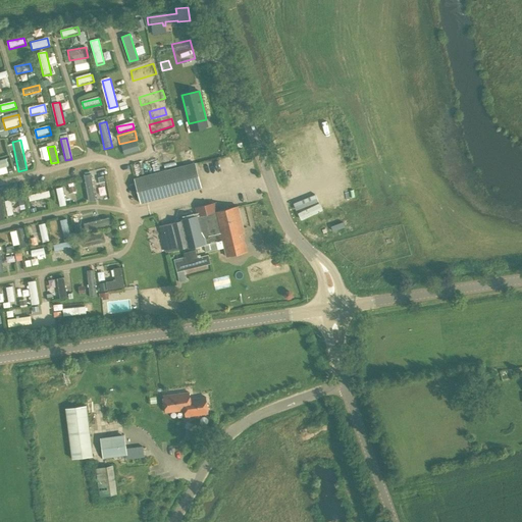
[(7,161),(0,162),(0,171),(9,169),(7,161)]
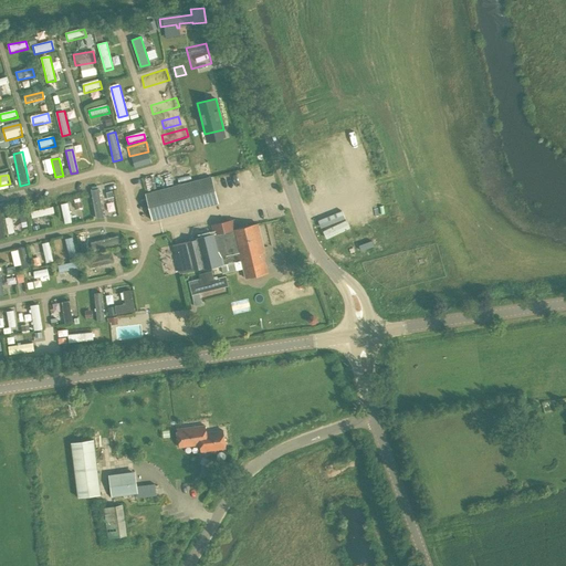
[(152,221),(219,203),(212,176),(145,194),(152,221)]
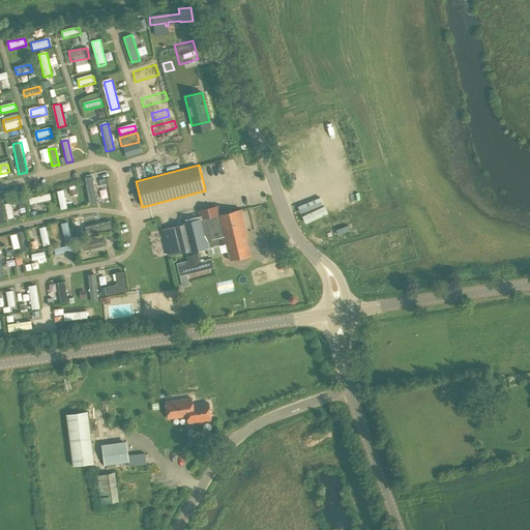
[(85,179),(90,204),(97,202),(92,178),(85,179)]
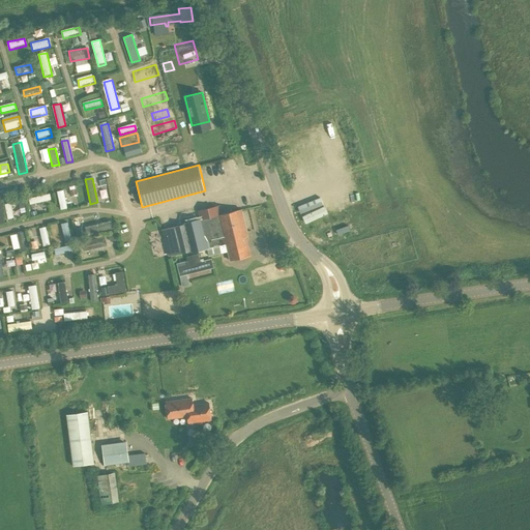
[(72,187),(75,197),(81,196),(79,185),(72,187)]
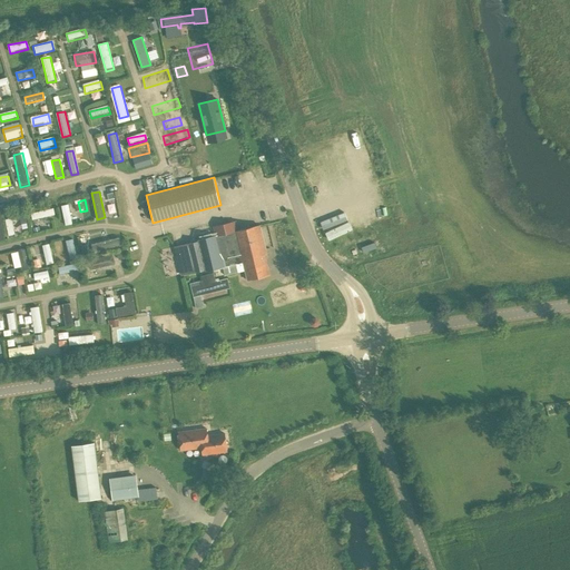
[(62,206),(66,226),(72,225),(68,205),(62,206)]
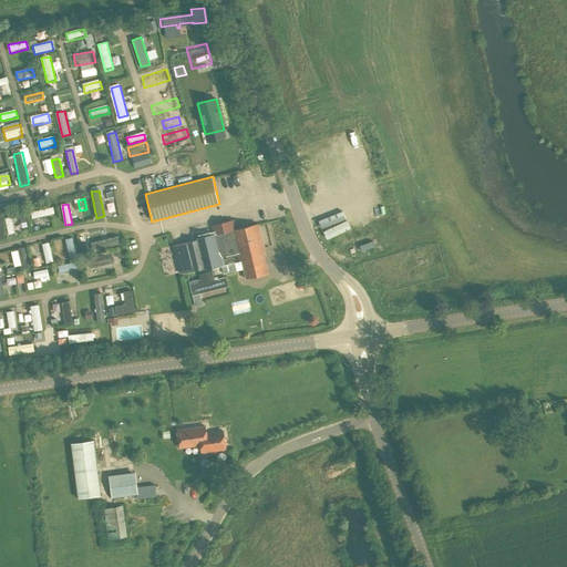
[(53,207),(32,212),(33,220),(55,216),(53,207)]
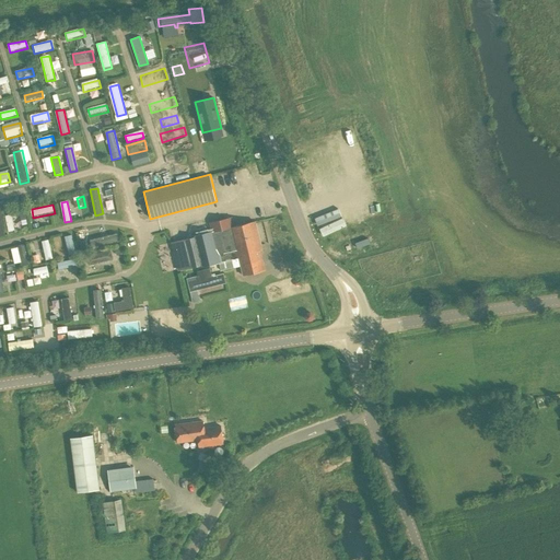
[(4,218),(9,234),(14,233),(11,216),(4,218)]
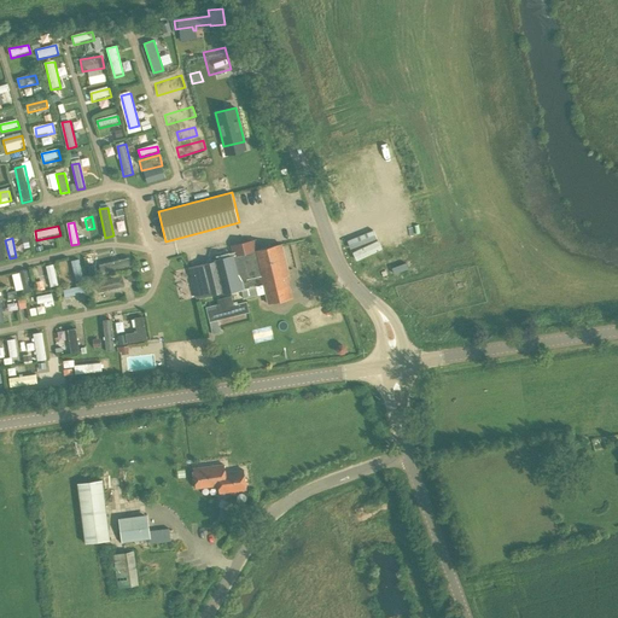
[(260,250),(257,239),(231,245),(233,256),(210,261),(210,262),(200,264),(188,267),(196,299),(208,296),(219,293),(219,295),(242,290),(244,298),(258,296),(266,293),(268,304),(292,298),(287,277),(290,277),(281,244),(260,250)]
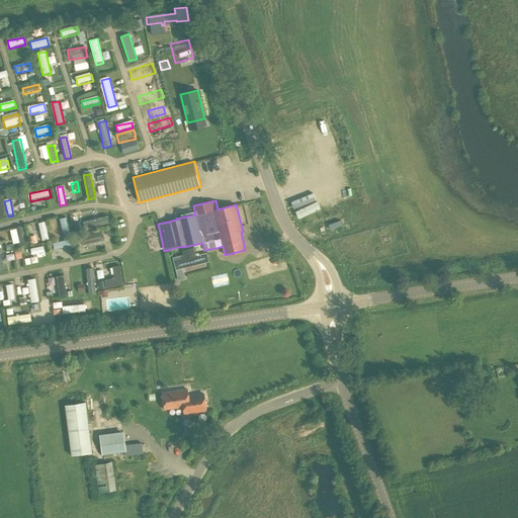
[(61,219),(64,237),(71,236),(67,218),(61,219)]
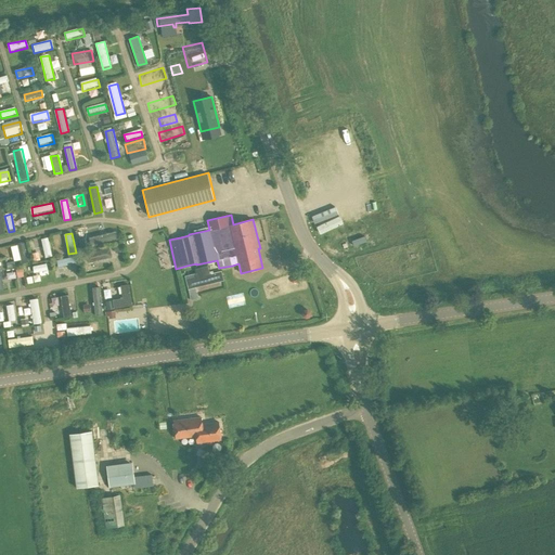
[(116,233),(90,239),(91,246),(118,241),(116,233)]
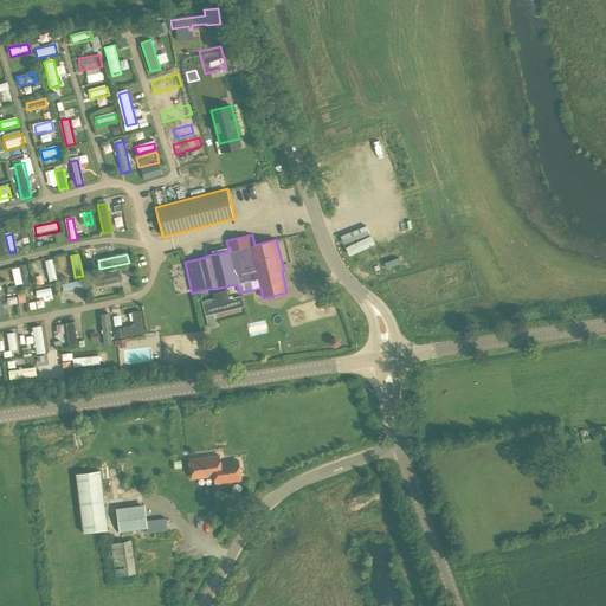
[(46,262),(50,284),(56,283),(52,260),(46,262)]
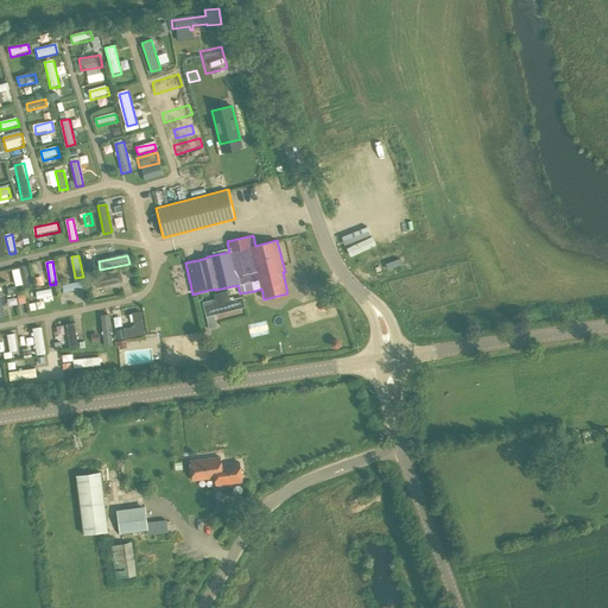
[(18,267),(23,291),(31,289),(26,266),(18,267)]
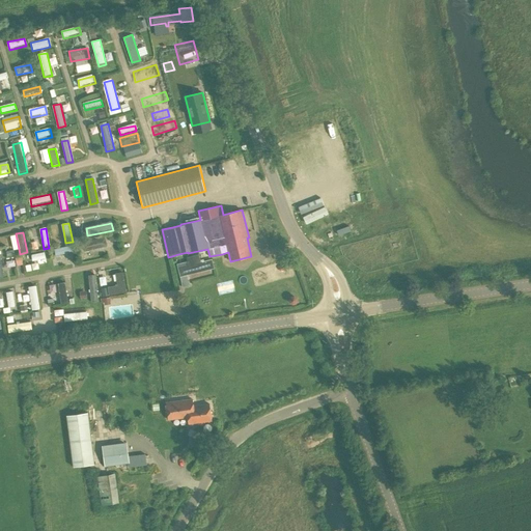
[(106,241),(83,246),(84,253),(108,248),(106,241)]
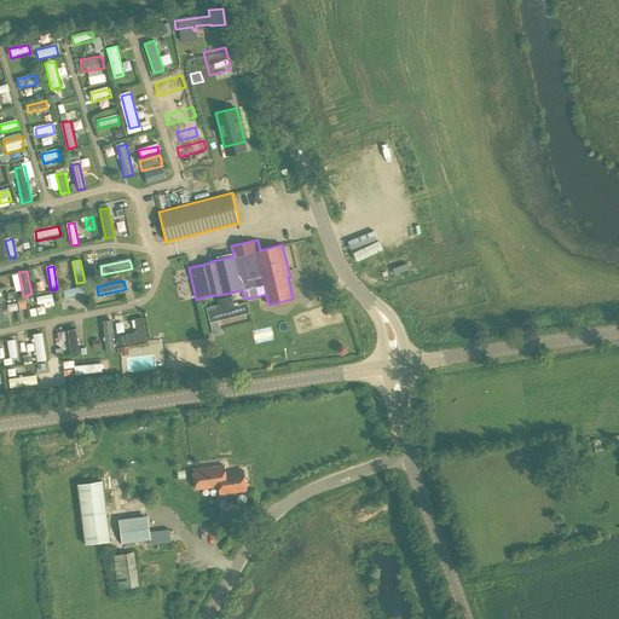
[(39,282),(39,293),(48,293),(48,282),(39,282)]
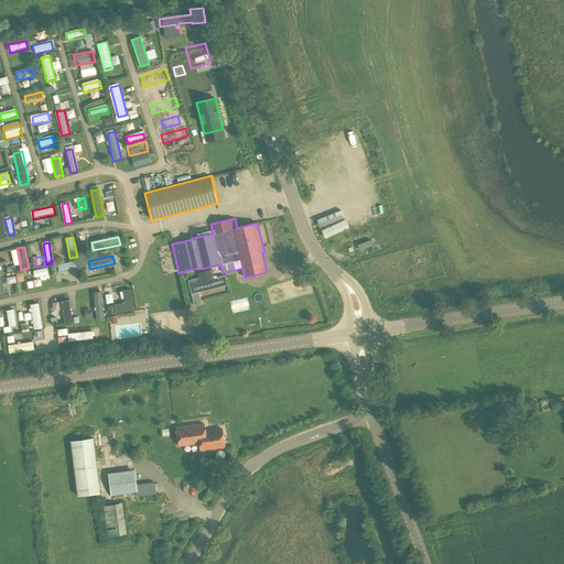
[(76,263),(58,267),(60,273),(77,269),(76,263)]
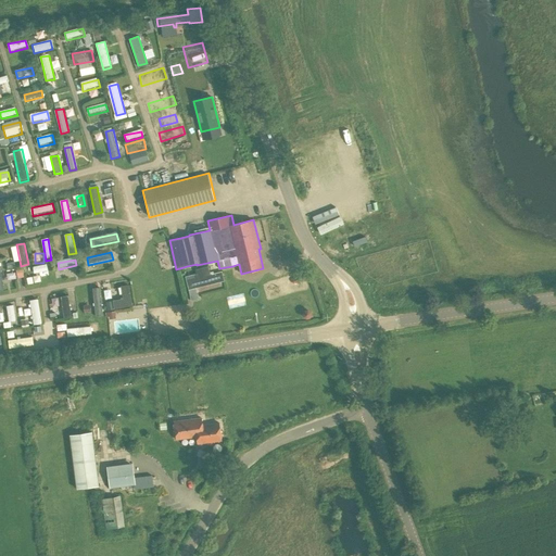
[(46,265),(34,267),(35,276),(48,273),(46,265)]
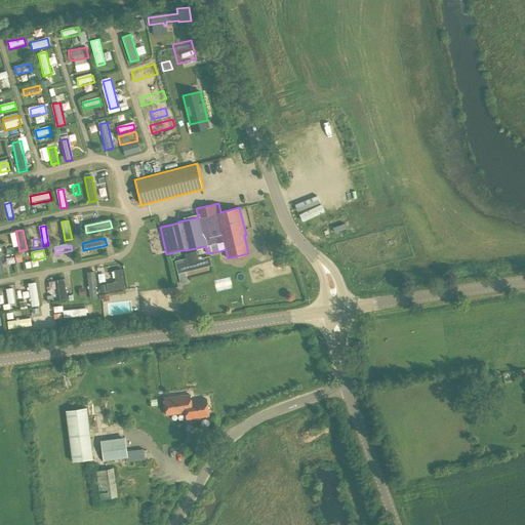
[(198,256),(196,251),(189,253),(185,254),(186,258),(184,259),(184,258),(174,260),(178,274),(180,284),(188,282),(185,272),(210,266),(208,256),(201,258),(201,256),(198,256)]
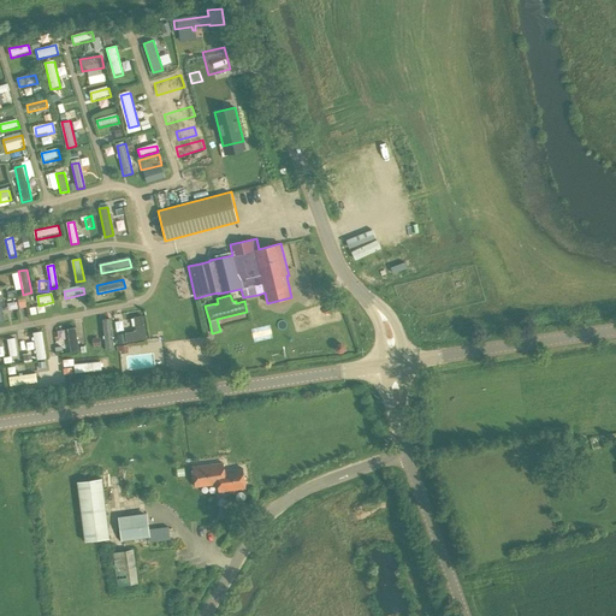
[(63,301),(53,302),(54,312),(63,312),(63,301)]
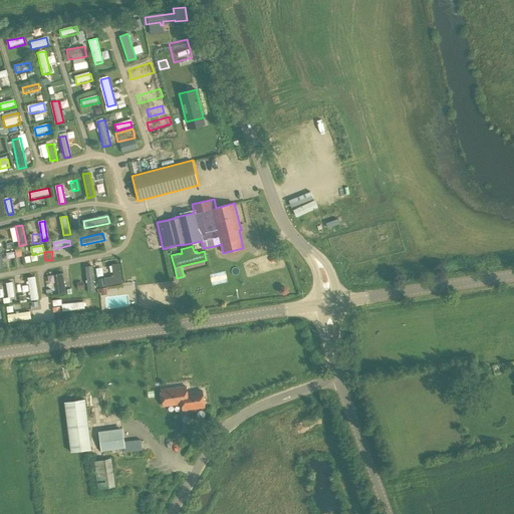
[(113,277),(104,278),(105,286),(121,283),(118,264),(111,265),(113,277)]
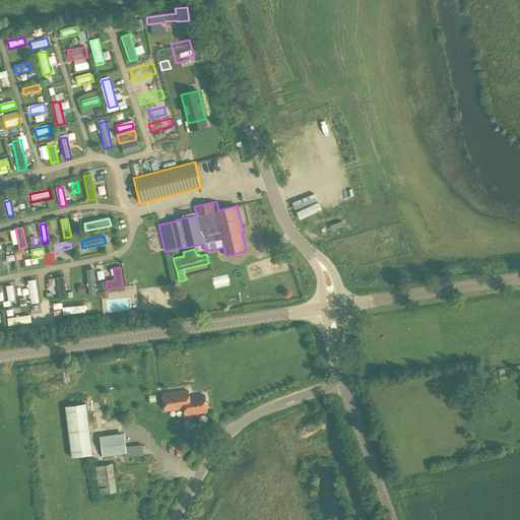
[(86,271),(89,297),(96,297),(93,270),(86,271)]
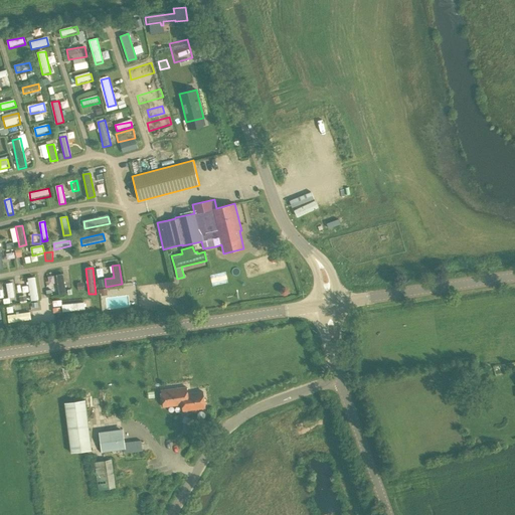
[(64,275),(56,276),(59,297),(67,296),(64,275)]
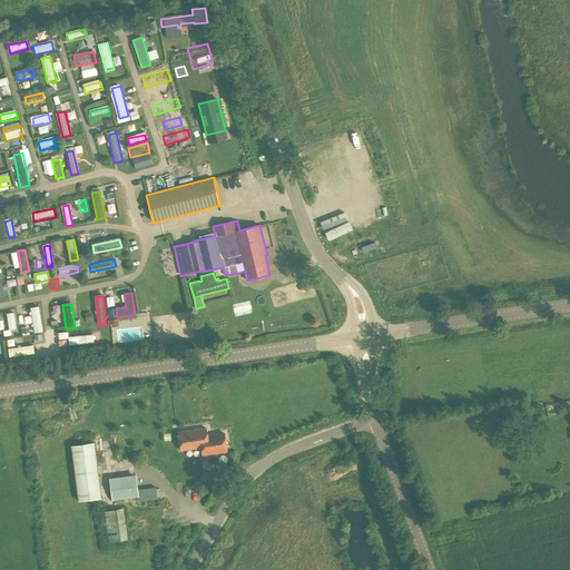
[(38,307),(31,308),(36,334),(42,333),(38,307)]
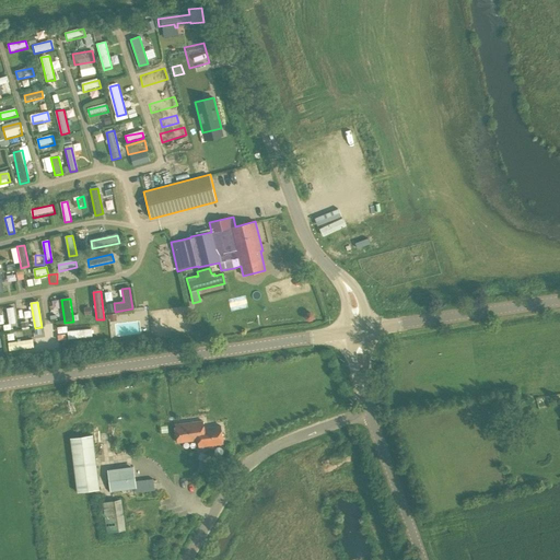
[(13,307),(7,308),(10,328),(16,326),(13,307)]
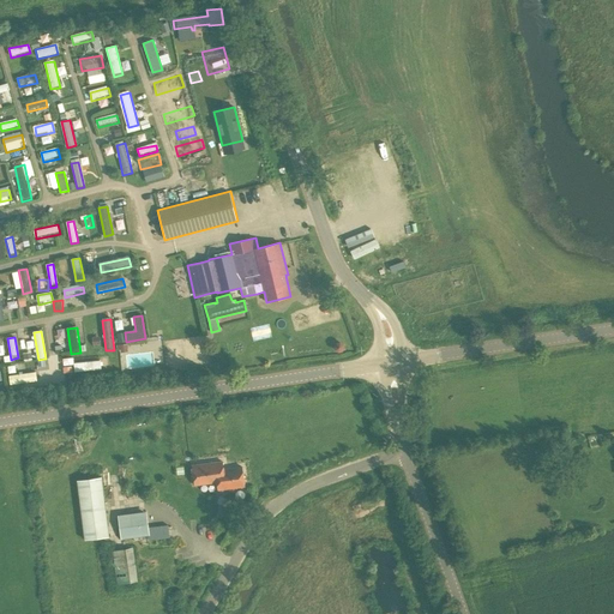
[(338,353),(342,351),(344,348),(344,344),(341,342),(336,342),(333,345),(335,350),(338,353)]
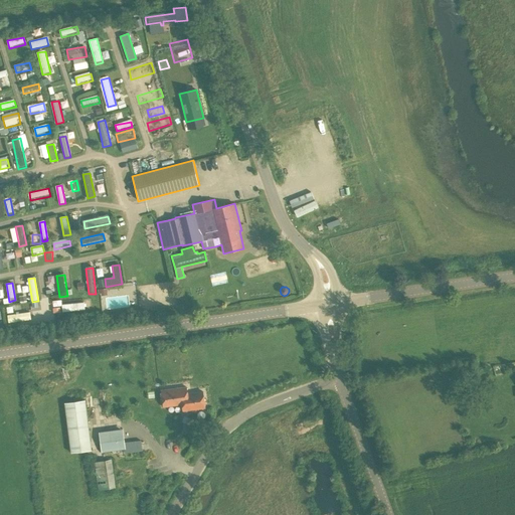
[(82,303),(62,305),(63,315),(83,313),(82,303)]
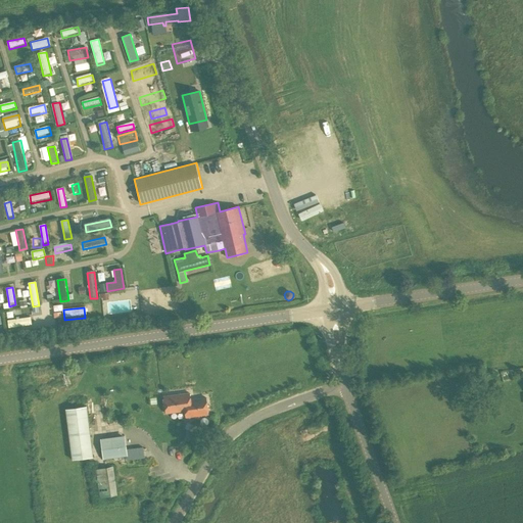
[(29,316),(8,320),(10,330),(31,325),(29,316)]
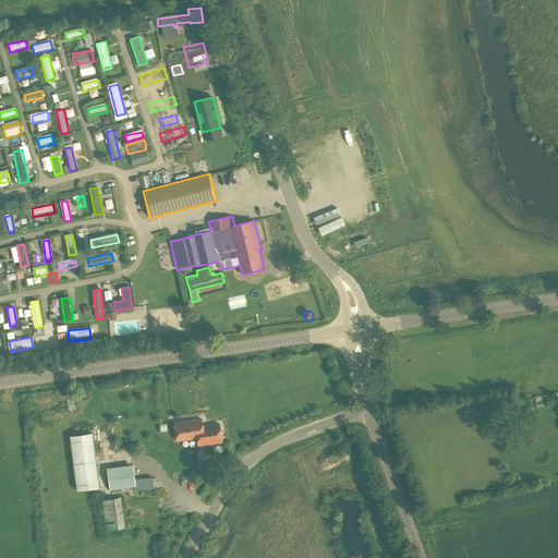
[(204,426),(203,419),(174,423),(177,441),(197,438),(197,445),(222,441),(220,424),(204,426)]
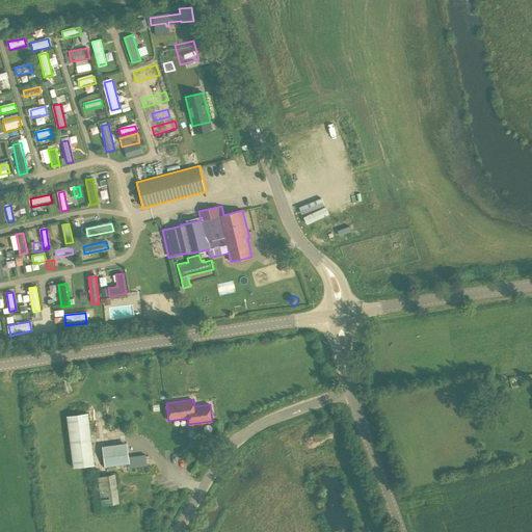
[(73,468),(95,464),(88,413),(67,416),(73,468)]
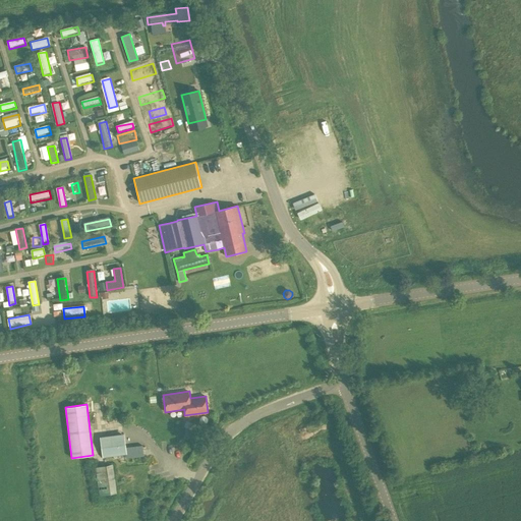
[(126,447),(124,435),(117,435),(117,437),(106,438),(106,437),(100,438),(102,457),(126,454),(126,459),(145,457),(142,445),(126,447)]
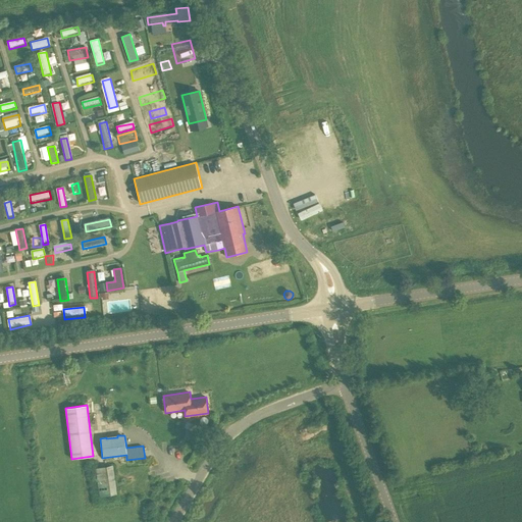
[(96,467),(99,497),(117,494),(113,465),(96,467)]
